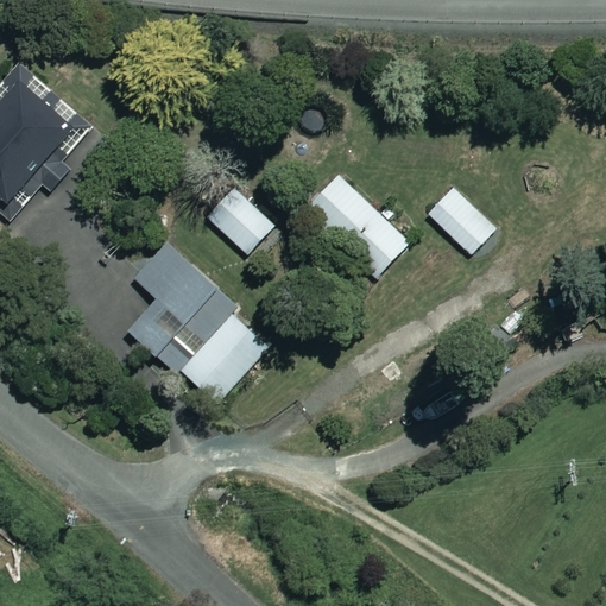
[(70,131),(17,84),(0,103),(0,201),(6,206),(70,131)]
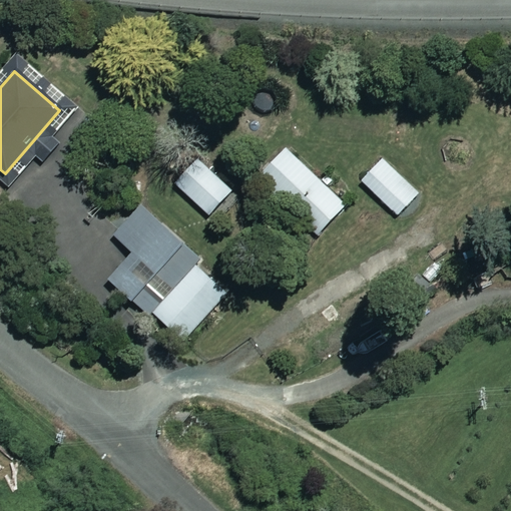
[(344,207),(288,144),(258,171),(314,234),(344,207)]
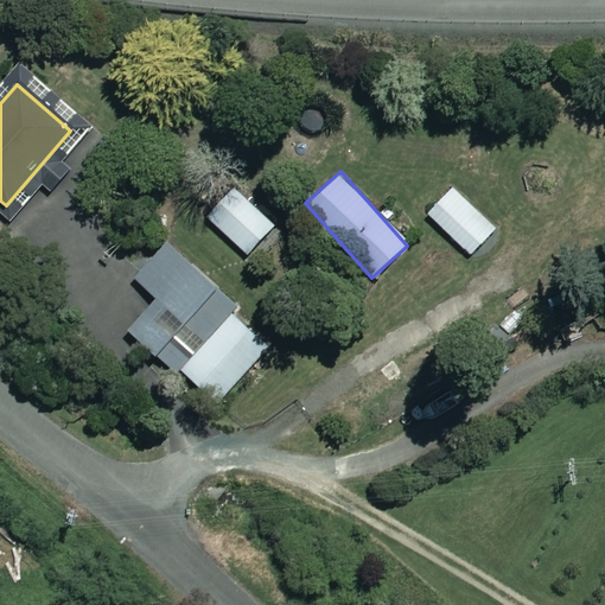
[(495,227),(451,188),(427,214),(470,253),(495,227)]
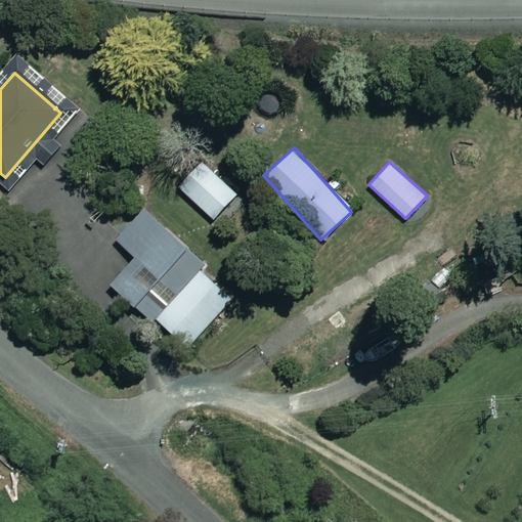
[(247,204),(214,173),(189,199),(222,229),(247,204)]
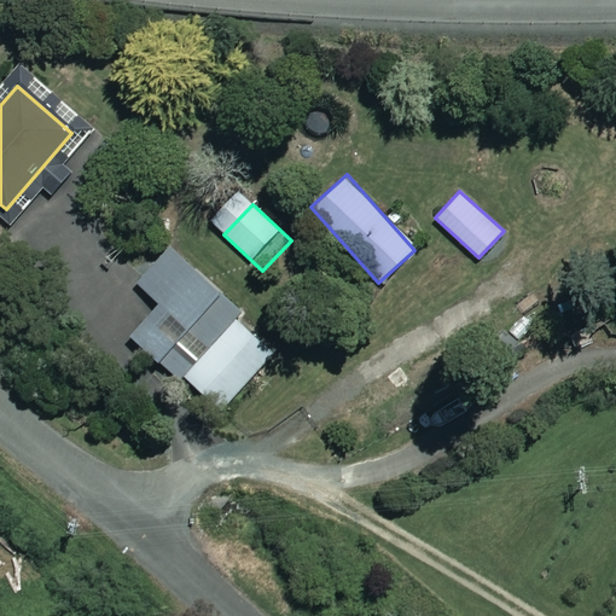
[(262,331),(174,251),(143,286),(161,302),(131,336),(201,400),(262,331)]
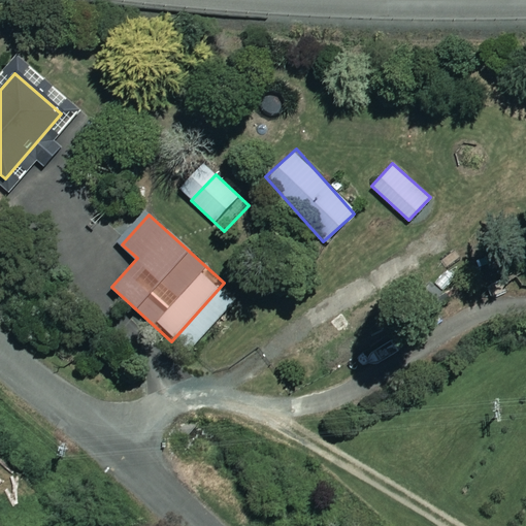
All buildings are outlined.
